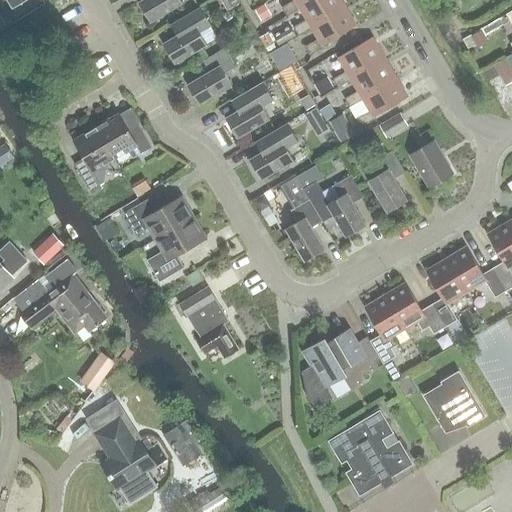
[(5,0),(11,10),(27,0),(5,0)]
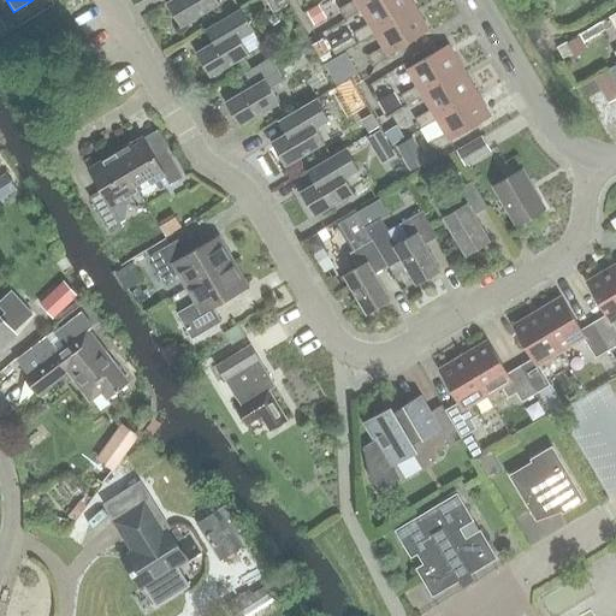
[(215,0),(170,0),(165,3),(179,28),(219,5),(215,0)]
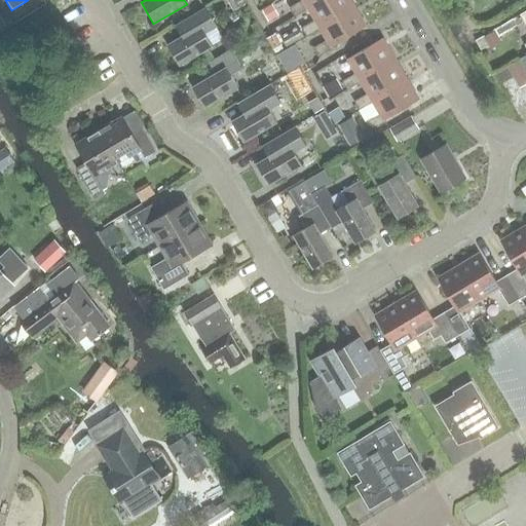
[(242,0),(226,0),(233,11),(246,4),(242,0)]
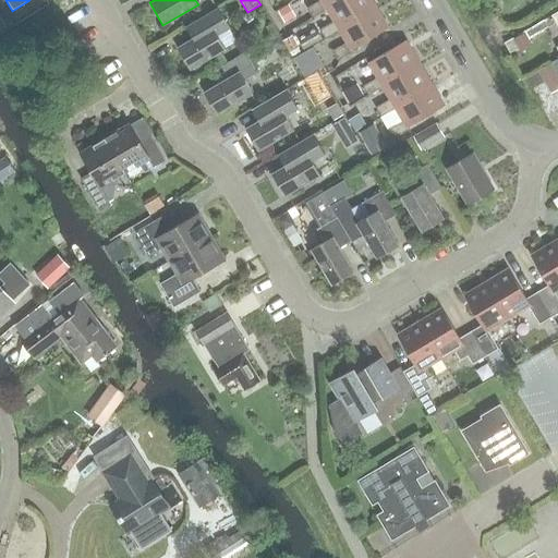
[(311,19),(326,10),(325,8),(336,0),(319,0),(320,0),(305,9),(311,19)]
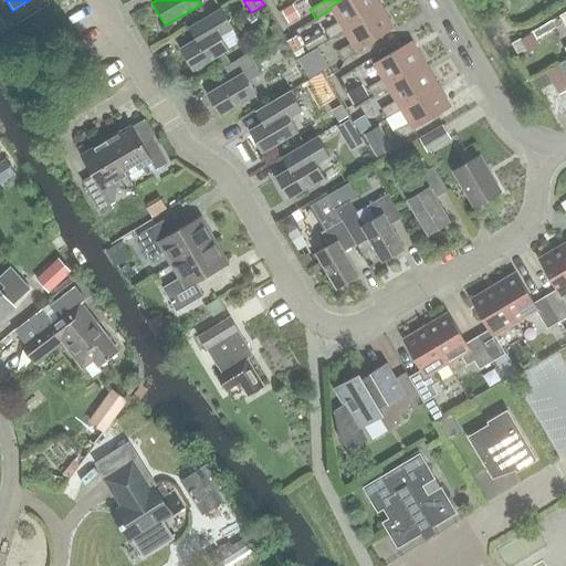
[(342,29),(380,7),(376,0),(341,0),(329,8),(331,10),(337,22),(323,31),(328,40),(343,31),(342,29)]
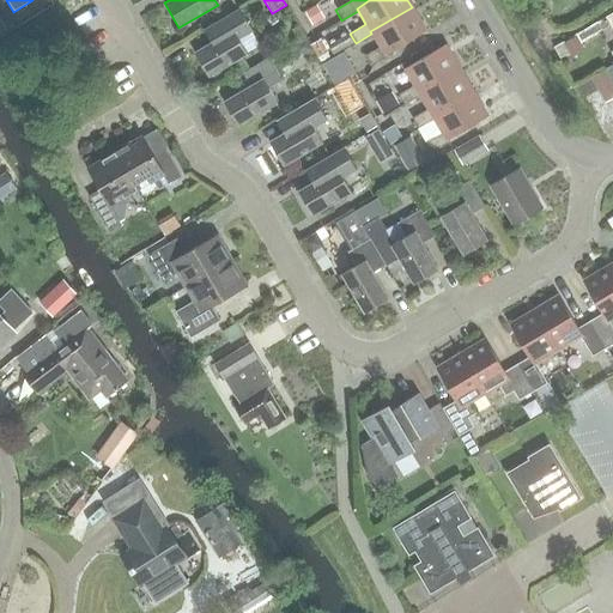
[(316,5),(304,12),(313,25),(323,18),(316,5)]
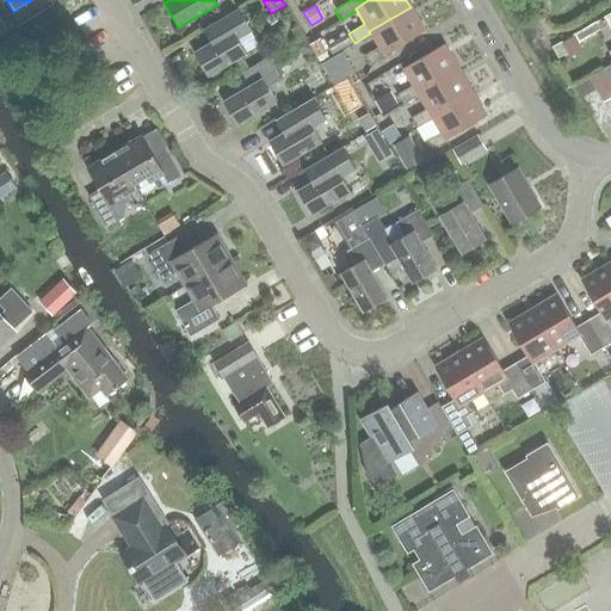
[(363,56),(369,67),(384,57),(383,55),(424,31),(411,7),(369,31),(370,34),(378,47),(363,56)]
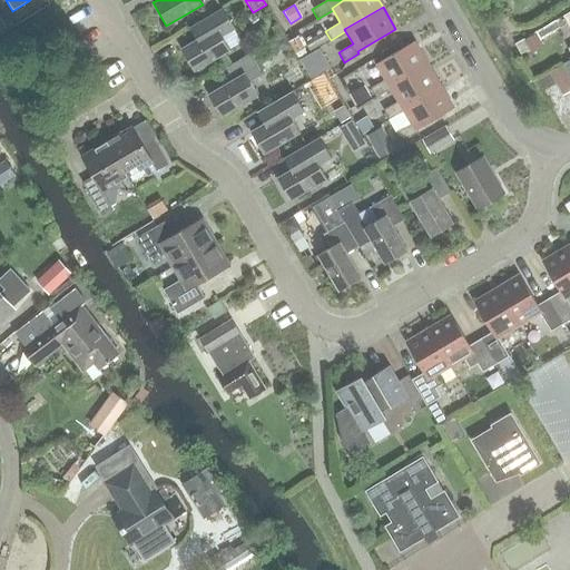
[(222,9),(189,28),(196,39),(180,49),(194,71),(229,50),(222,37),(234,29),(222,9)]
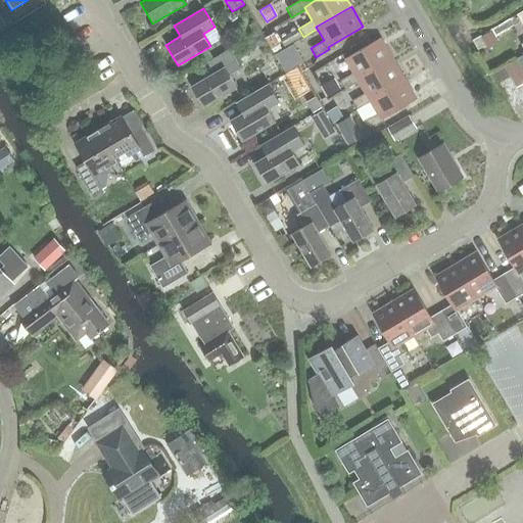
[(297,29),(279,39),(284,47),(301,37),(297,29)]
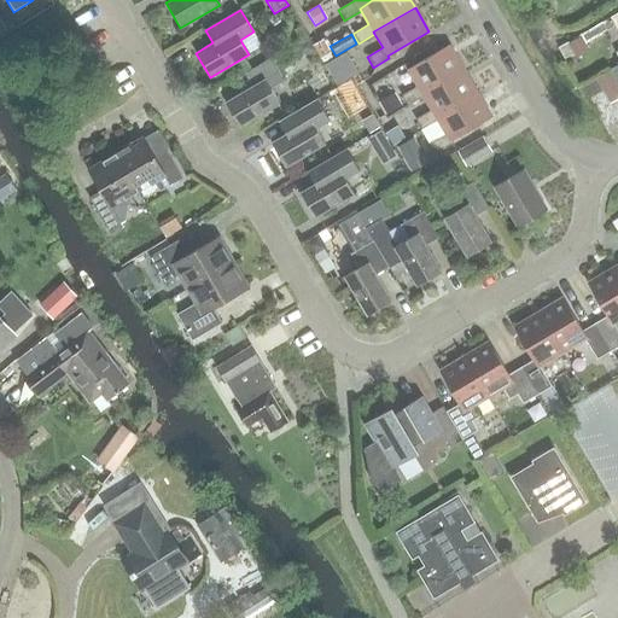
[(581,35),(567,42),(576,58),(589,51),(581,35)]
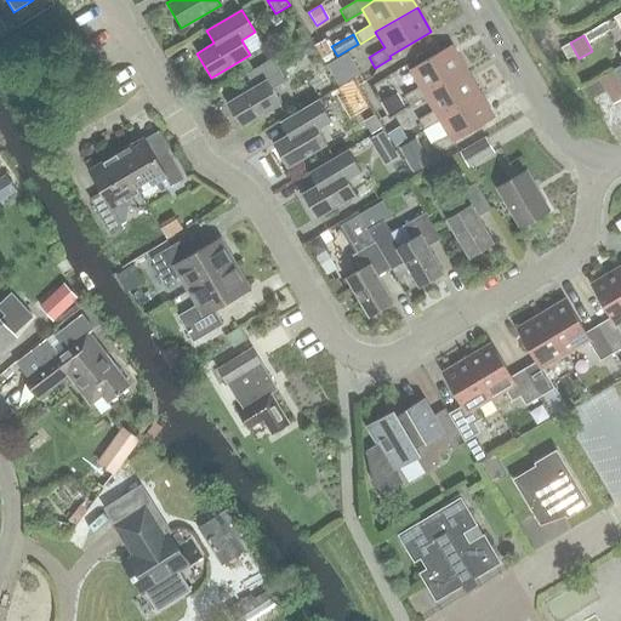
[(309,38),(296,46),(301,53),(309,56),(318,51),(314,46),(309,38)]
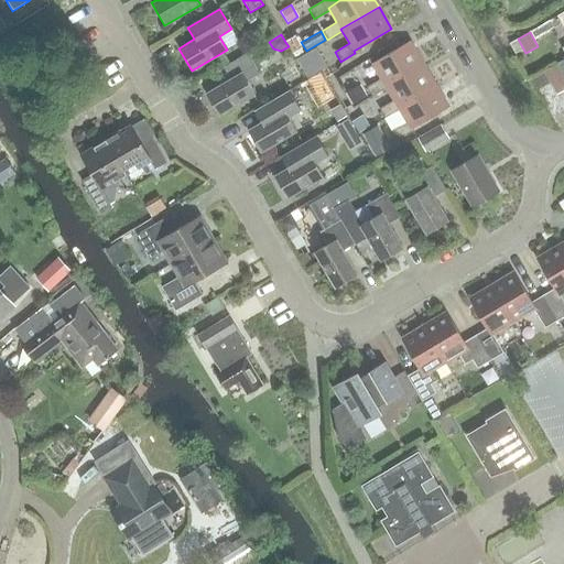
[(294,36),(285,42),(289,46),(292,53),(301,47),(294,36)]
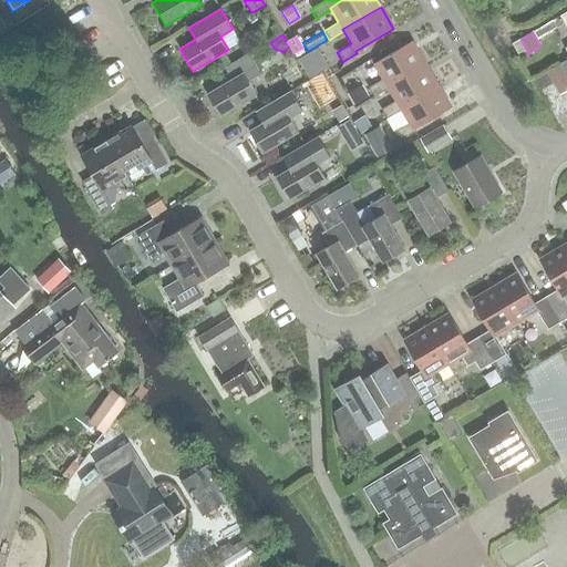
[(424,64),(411,41),(373,64),(382,79),(368,88),(373,98),(388,89),(387,86),(424,64)]
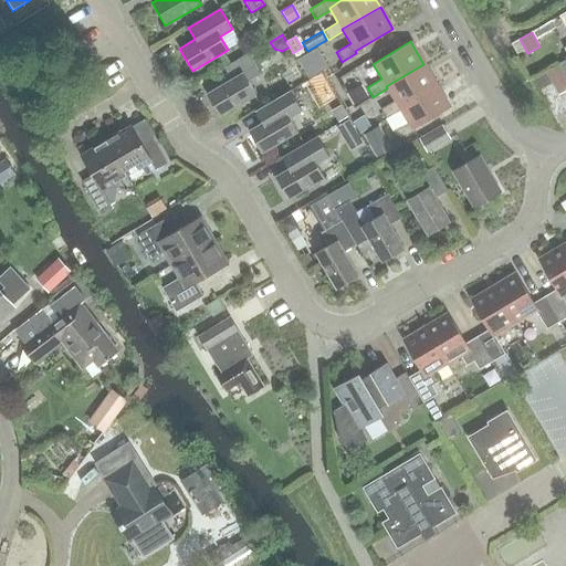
[(316,48),(296,60),(308,79),(327,67),(316,48)]
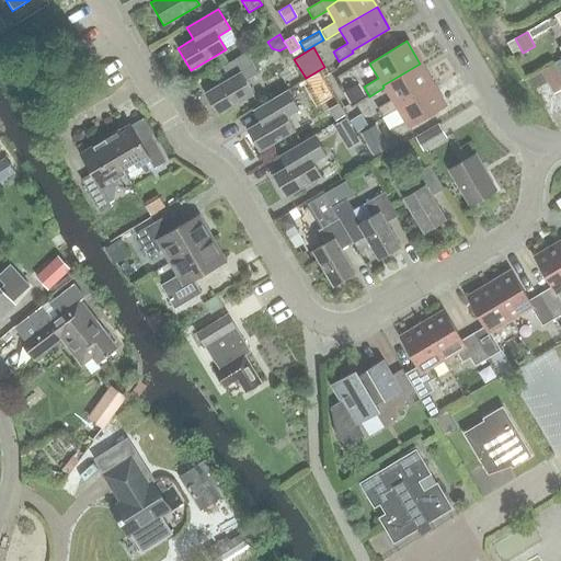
[(244,81),(256,73),(244,54),(221,68),(228,79),(204,93),(217,115),(252,94),(244,81)]
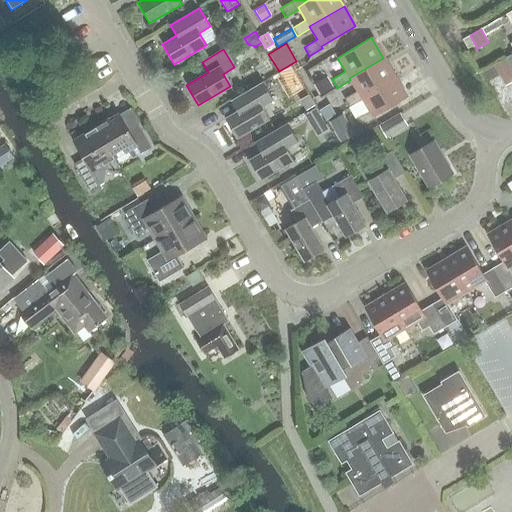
[(500,75),(505,83),(511,78),(511,72),(503,56),(492,63),(500,75)]
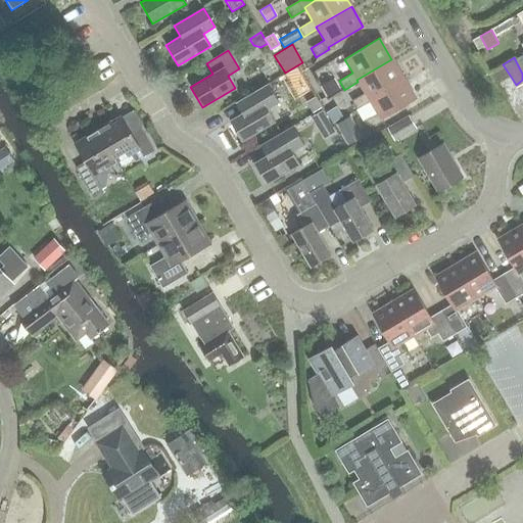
[(355,109),(370,102),(369,100),(403,79),(391,59),(357,80),(358,82),(365,93),(350,101),(355,109)]
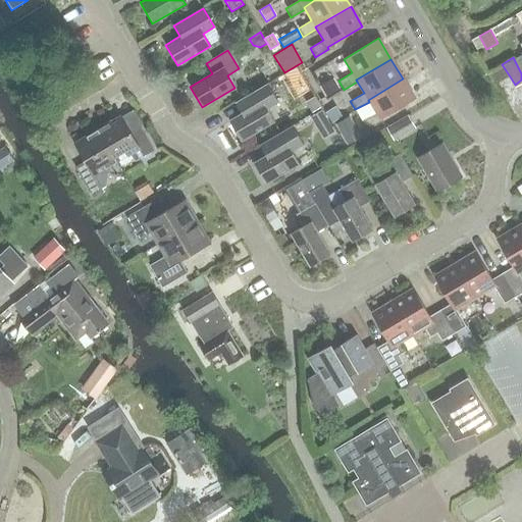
[(403,79),(368,100),(369,102),(375,113),(362,120),(367,129),(380,121),(379,120),(415,99),(403,79)]
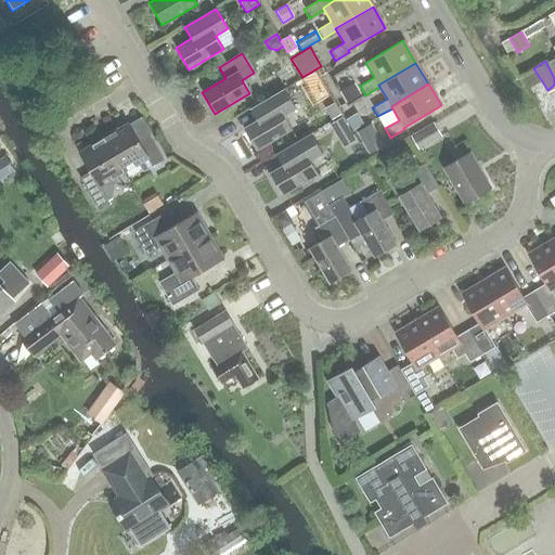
[(295,108),(284,89),(250,108),(257,120),(243,128),(256,151),(291,130),(283,116),(295,108)]
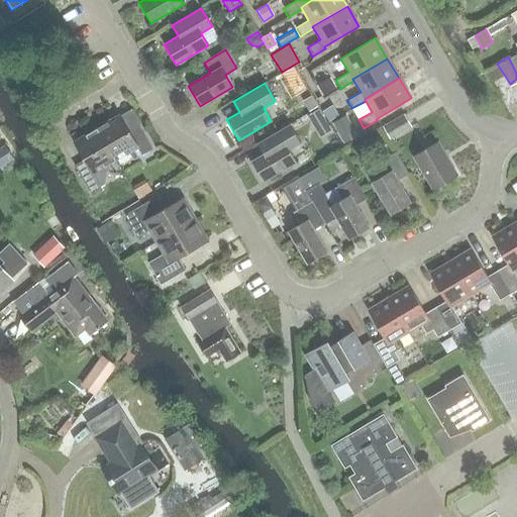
[(334,106),(324,112),(328,120),(339,113),(334,106)]
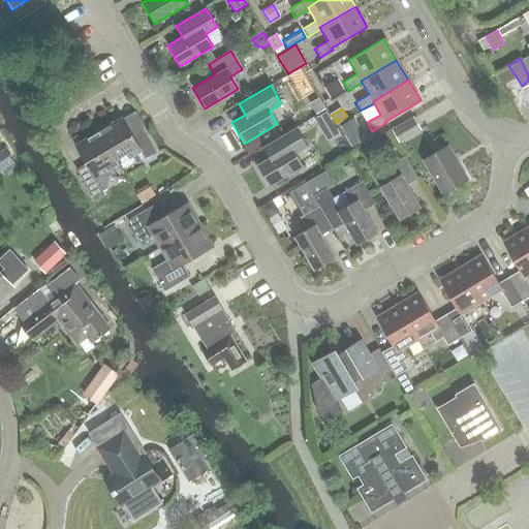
[(315,118),(329,138),(339,132),(327,111),(315,118)]
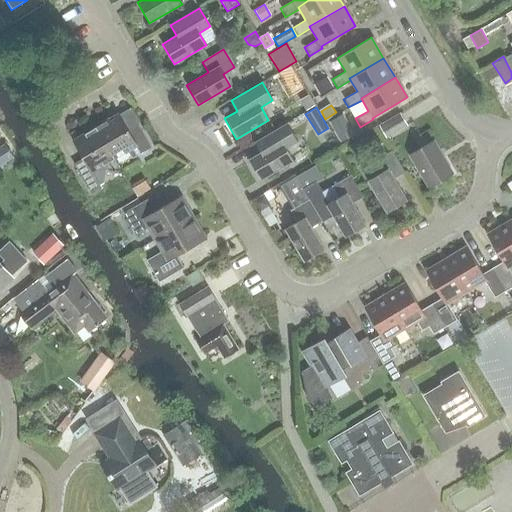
[(342,114),(328,122),(341,143),(354,135),(342,114)]
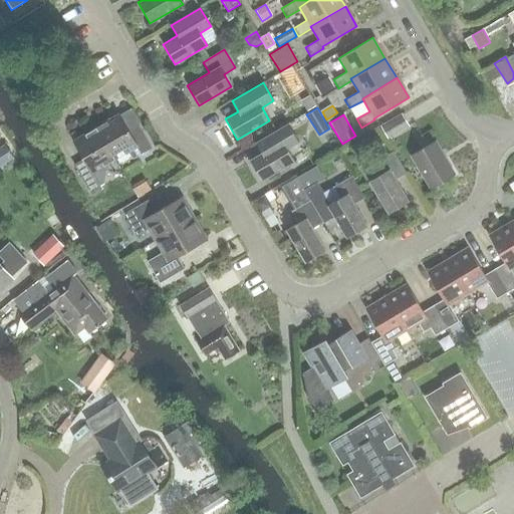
[(380,126),(388,138),(408,125),(401,114),(380,126)]
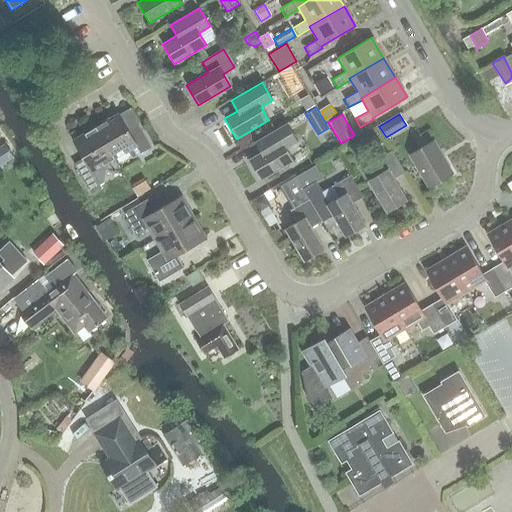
[(118,115),(95,128),(113,159),(126,151),(130,159),(150,147),(138,126),(128,132),(118,115)]
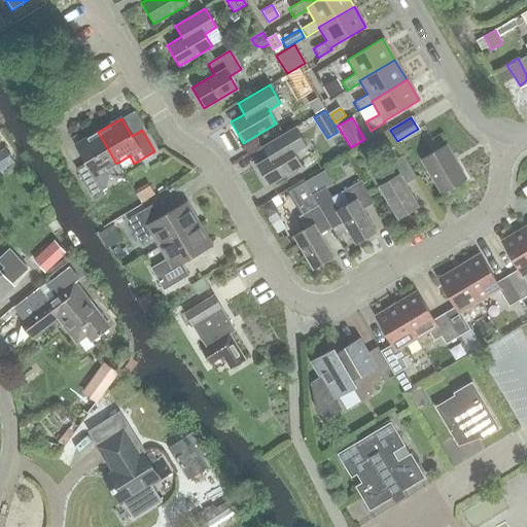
[(260,146),(268,157),(255,164),(268,185),(302,166),(293,152),(306,146),(294,127),(260,146)]
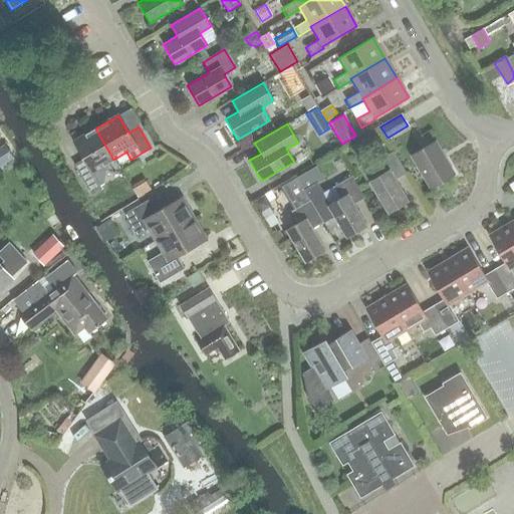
[(113,160),(95,129),(73,142),(86,164),(76,170),(91,195),(101,189),(91,172),(113,160)]
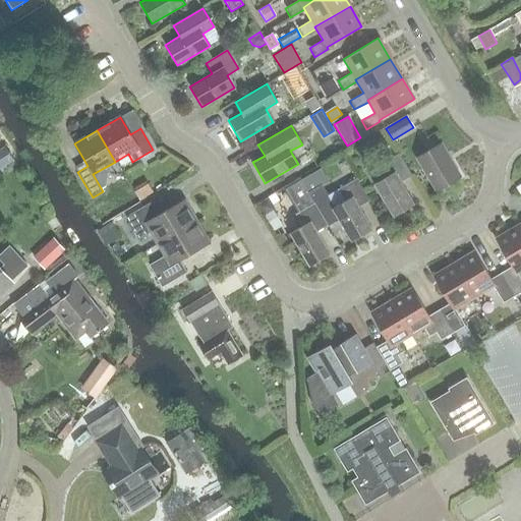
[(459,175),(439,142),(415,157),(436,189),(459,175)]
